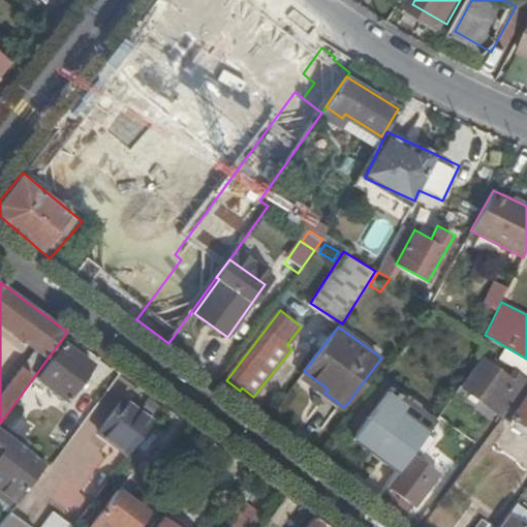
[(95,366),(65,343),(40,378),(69,400),(95,366)]
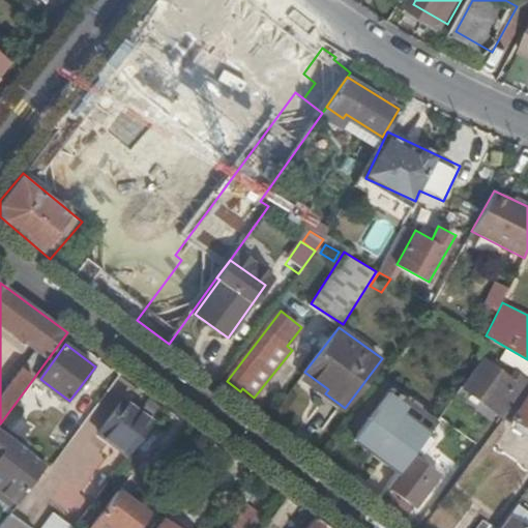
[(525,388),(484,357),(463,385),(505,415),(525,388)]
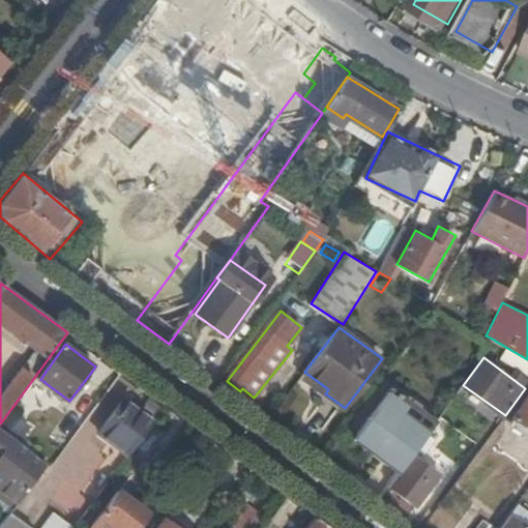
[(394,383),(391,386),(397,390),(398,389),(399,388),(403,391),(401,393),(410,401),(405,407),(432,428),(440,416),(394,383)]
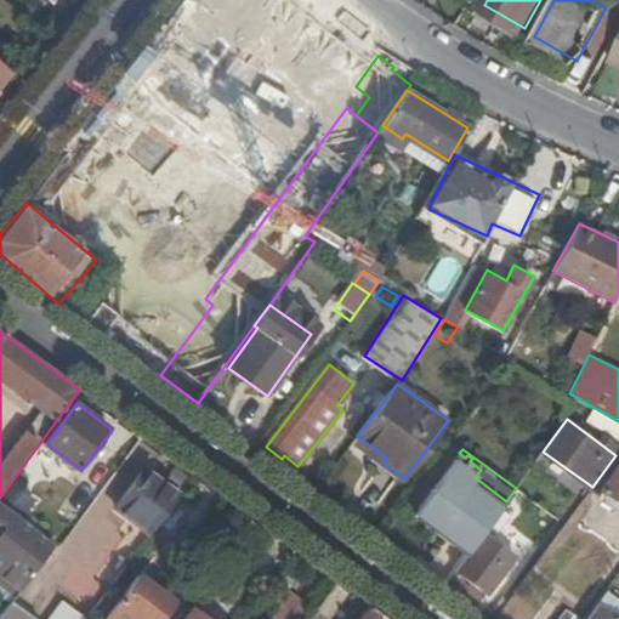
[(441,527),(471,549),(484,531),(489,526),(501,507),(506,501),(475,477),(481,470),(470,461),(472,459),(467,455),(466,456),(465,458),(459,453),(415,514),(438,531),(441,527)]
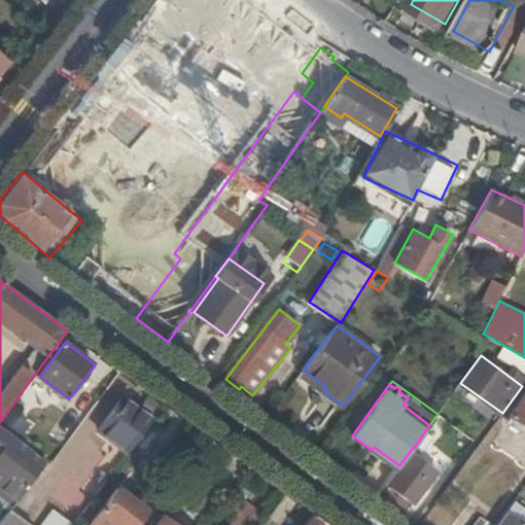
[(480,398),(473,392),(469,396),(477,403),(480,398)]
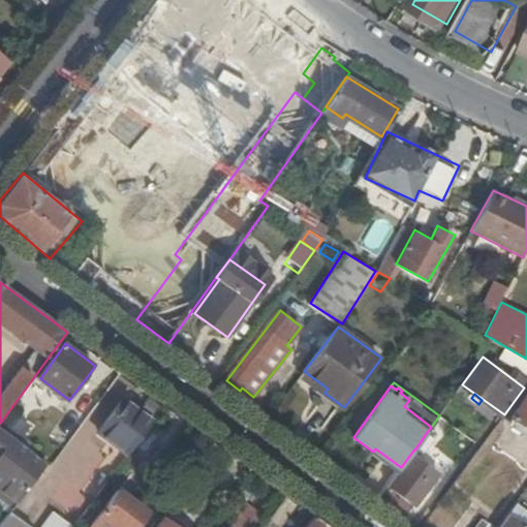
[(526,398),(514,419),(526,427),(526,398)]
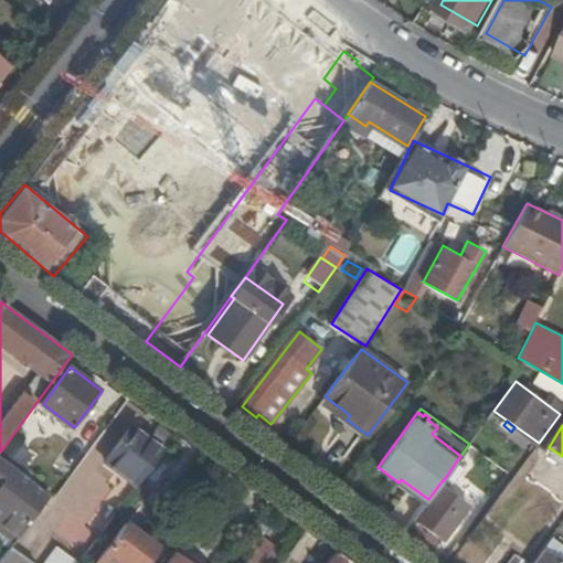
[(109,461),(140,485),(165,452),(134,428),(109,461)]
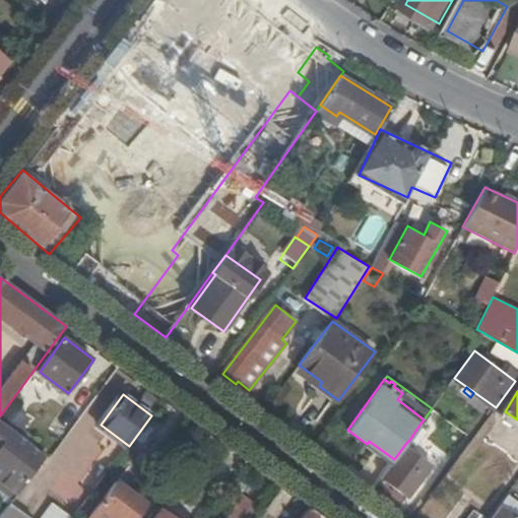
[(12,399),(0,415),(0,418),(20,435),(35,417),(12,399)]
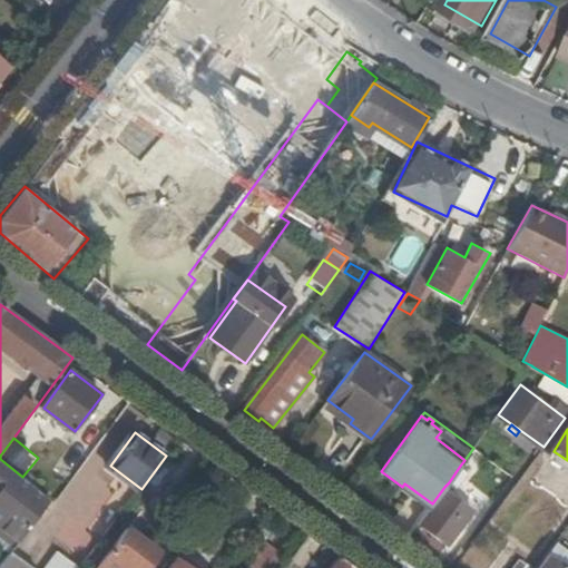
[(469,471),(460,466),(449,482),(457,488),(469,471)]
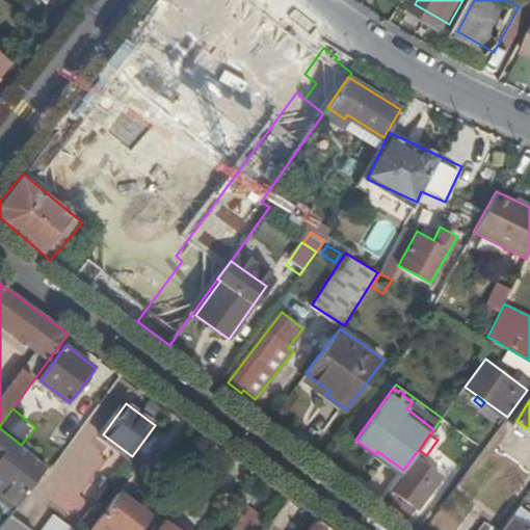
[(403,470),(391,487),(418,507),(442,475),(415,454),(403,470)]
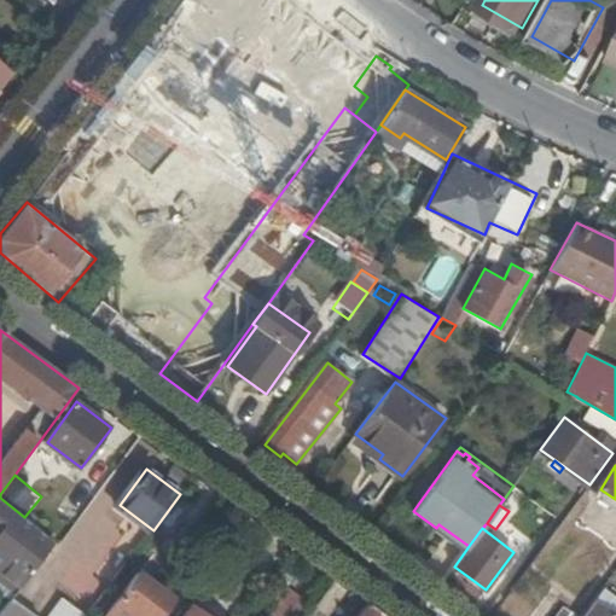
[(41,561),(45,556),(33,546),(29,551),(41,561)]
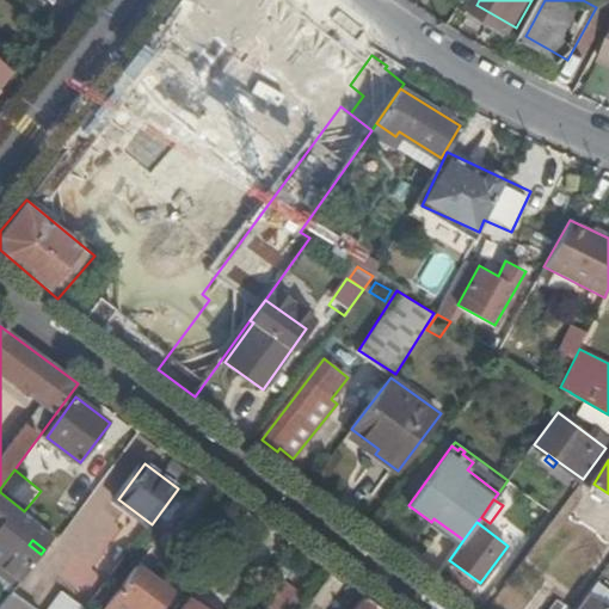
[(16,552),(0,572),(0,583),(13,594),(35,563),(41,554),(29,545),(20,557),(16,552)]
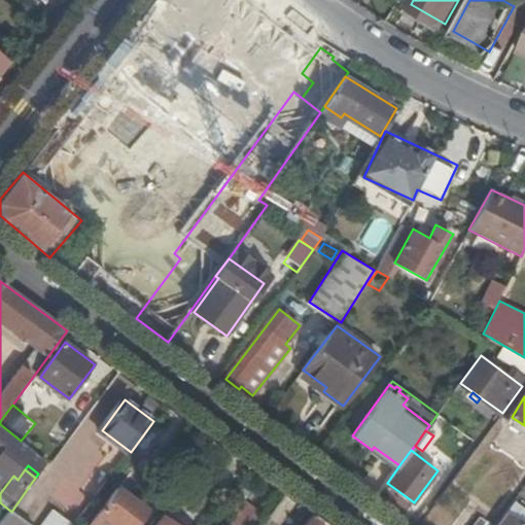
[(136,524),(148,510),(118,487),(91,524),(136,524)]
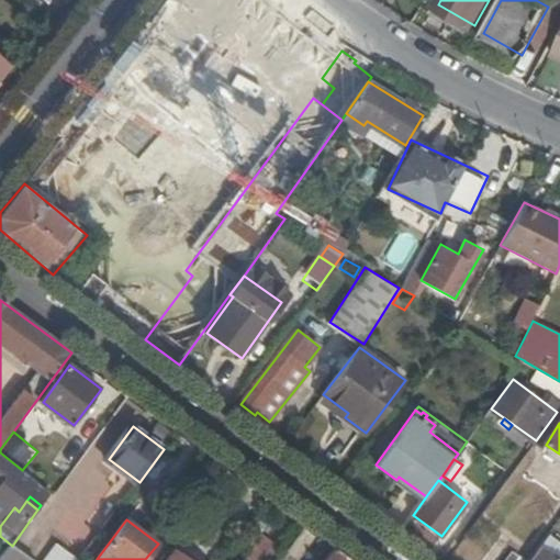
[(559,540),(550,534),(529,559),(559,559),(557,558),(559,553),(559,540)]
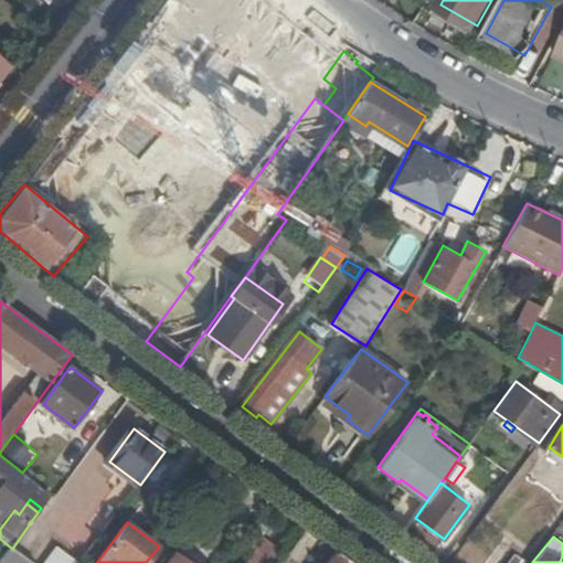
[(262,562),(275,545),(265,538),(248,560),(253,562),(262,562)]
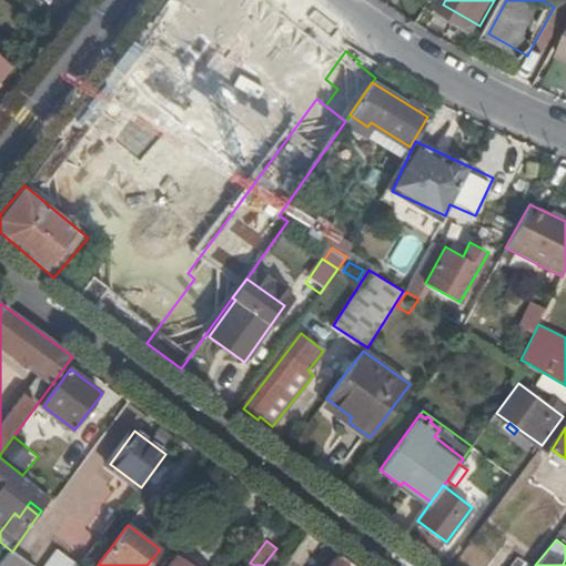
[(31,565),(26,562),(12,552),(0,565),(31,565)]
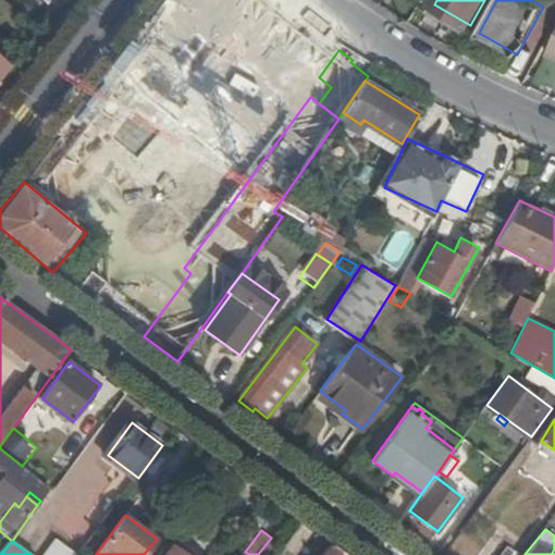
[(348,554),(333,543),(323,554),(348,554)]
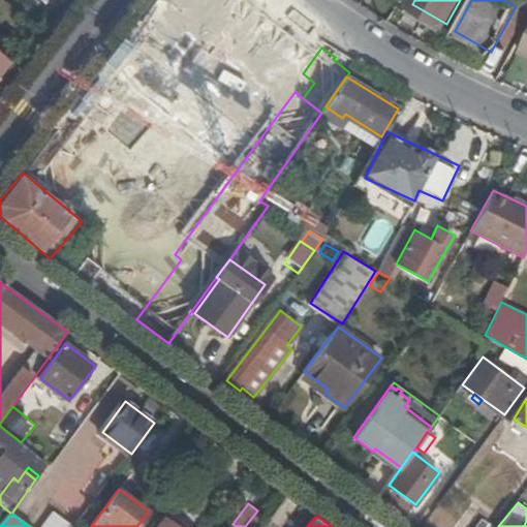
[(74,526),(62,518),(55,526),(74,526)]
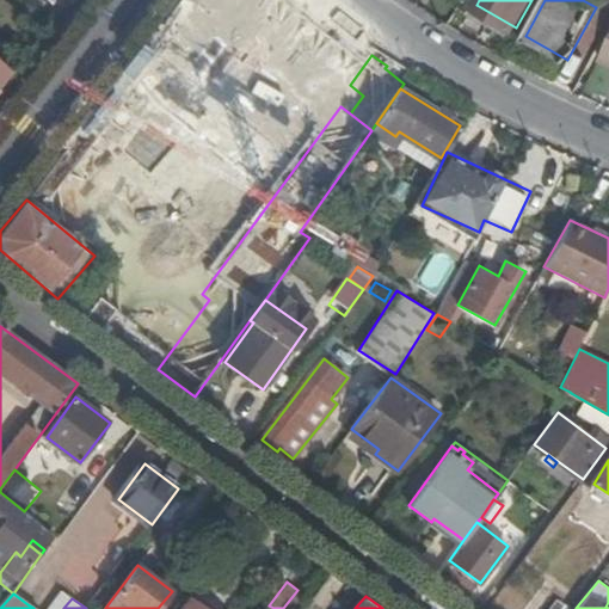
[(572,608),(558,598),(548,608),(572,608)]
